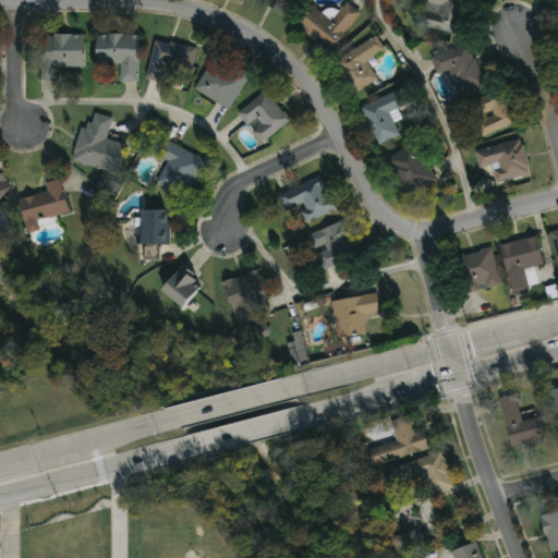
[(291,0),(282,15),(257,0),(291,0)]
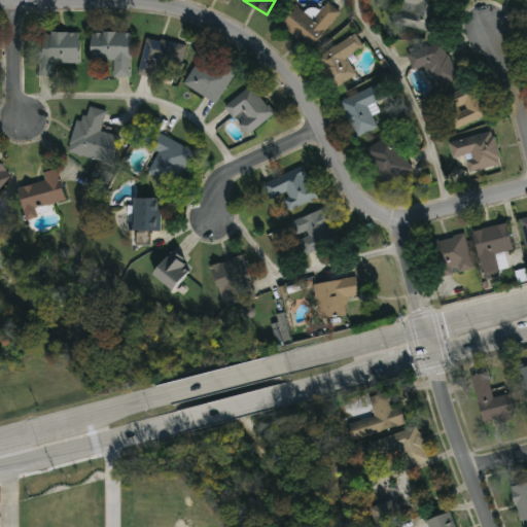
[(395,27),(399,0),(442,0),(436,34),(395,27)]
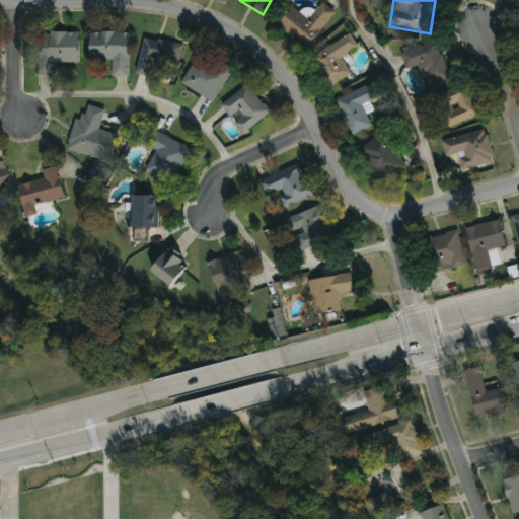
[(306,20),(323,3),(336,16),(301,49),(277,23),(293,7),(306,20)]
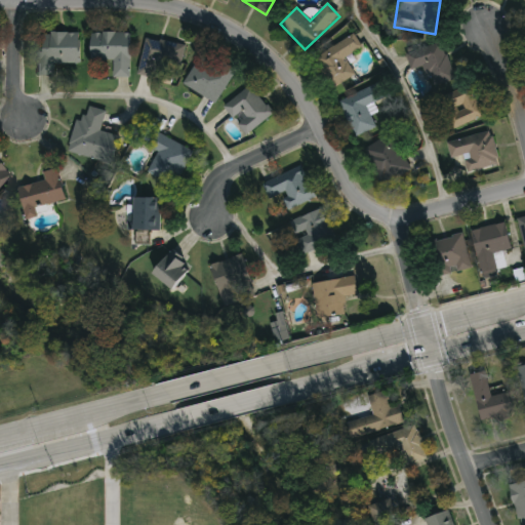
[(129,34),(129,79),(112,79),(112,63),(90,63),(90,34),(129,34)]
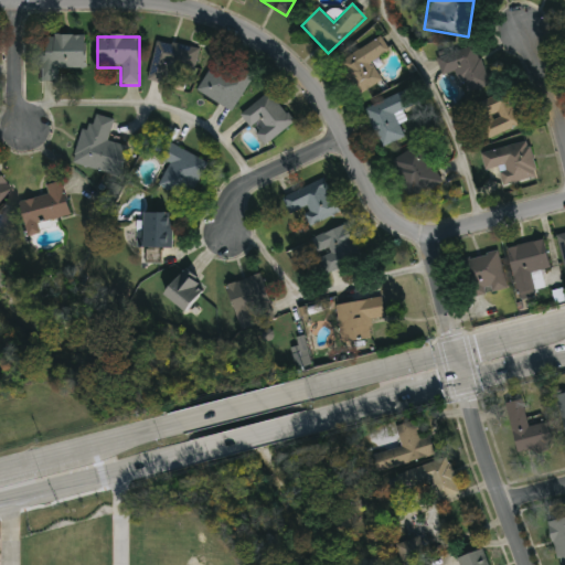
[(85,70),(59,70),(59,83),(41,83),(41,38),(85,38),(85,70)]
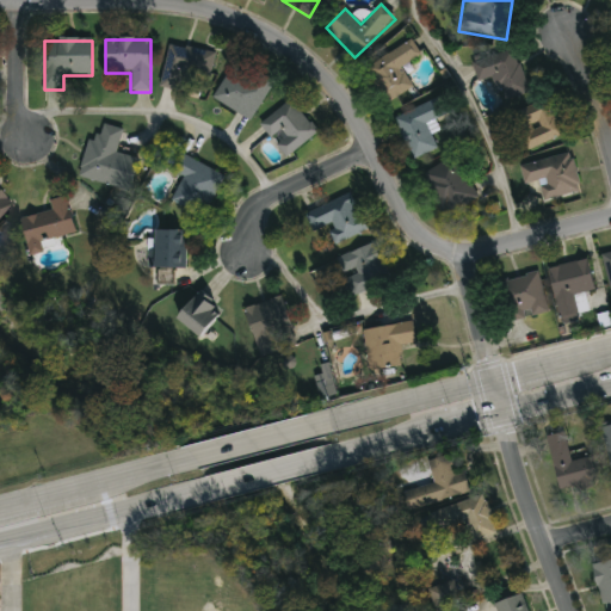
[(412,88),(387,104),(365,68),(412,41),(421,57),(400,69),(412,88)]
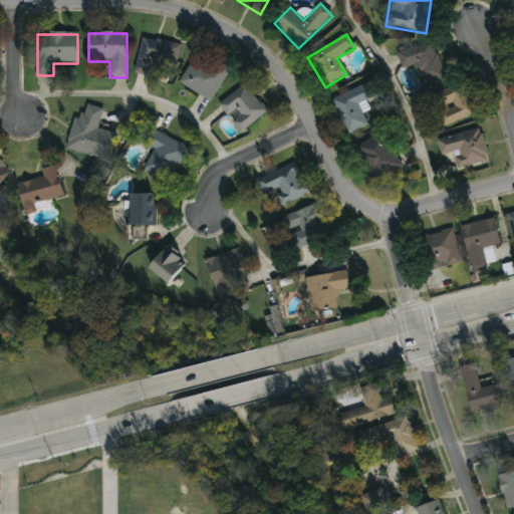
[(135,74),(143,37),(181,46),(173,83),(135,74)]
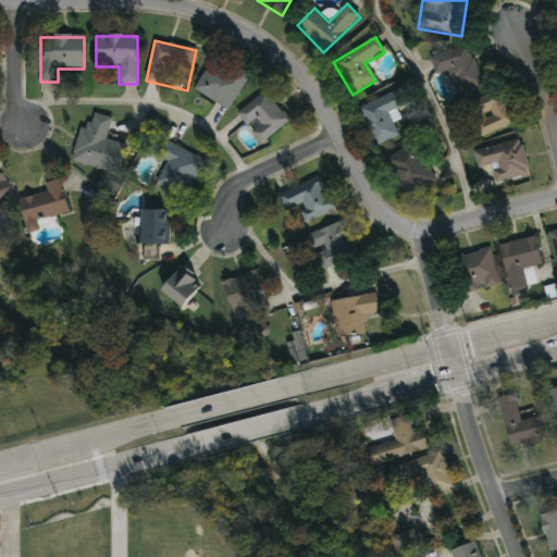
[(448,71),(436,75),(430,58),(468,45),(482,86),(457,95),(448,71)]
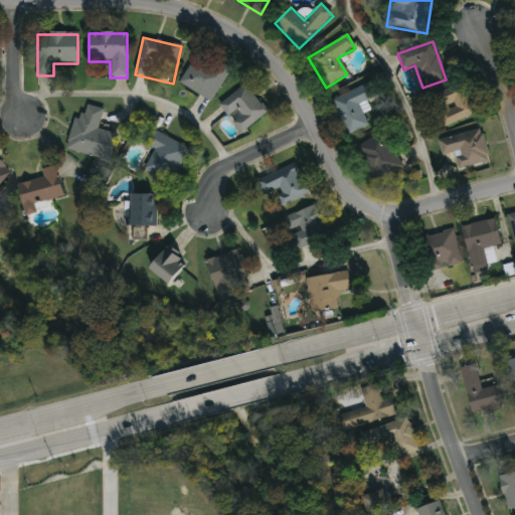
[(179,86),(199,50),(231,67),(211,104),(179,86)]
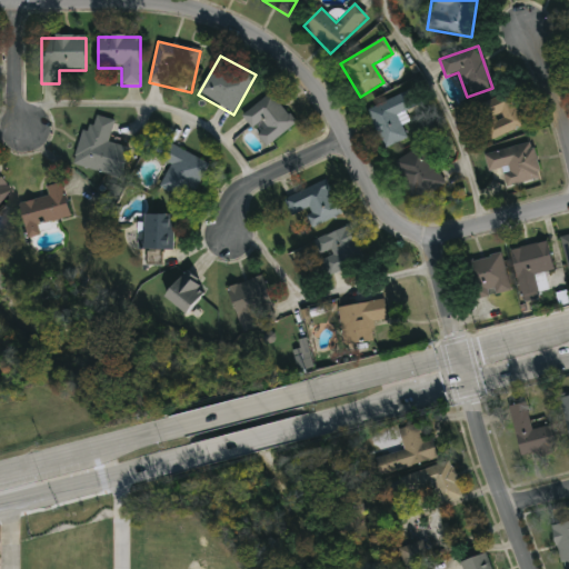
[(396,116),(406,139),(383,149),(367,110),(411,91),(418,107),(396,116)]
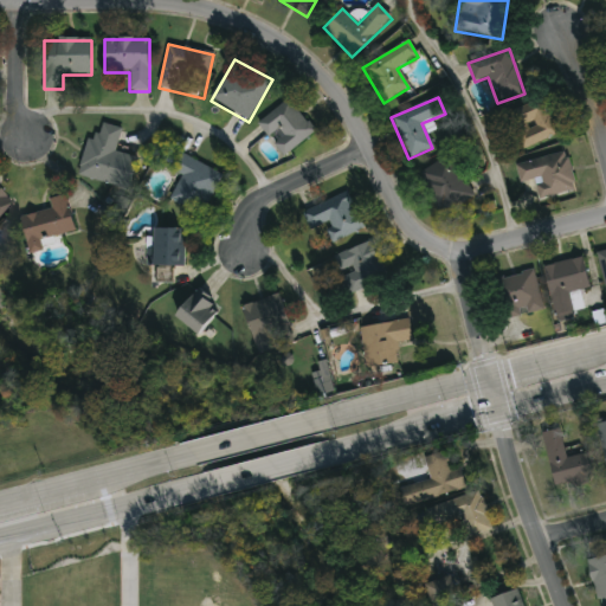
[(314,133),(282,158),(257,123),(289,100),(314,133)]
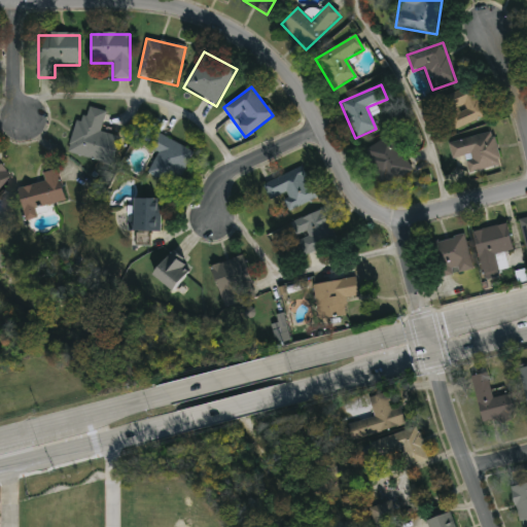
[(483,119),(455,133),(441,101),(468,88),(483,119)]
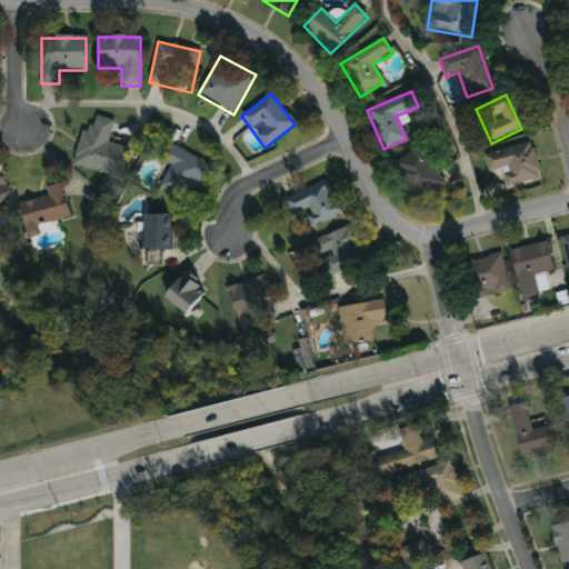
[(72,166),(83,126),(92,128),(95,117),(115,122),(108,143),(129,149),(120,179),(72,166)]
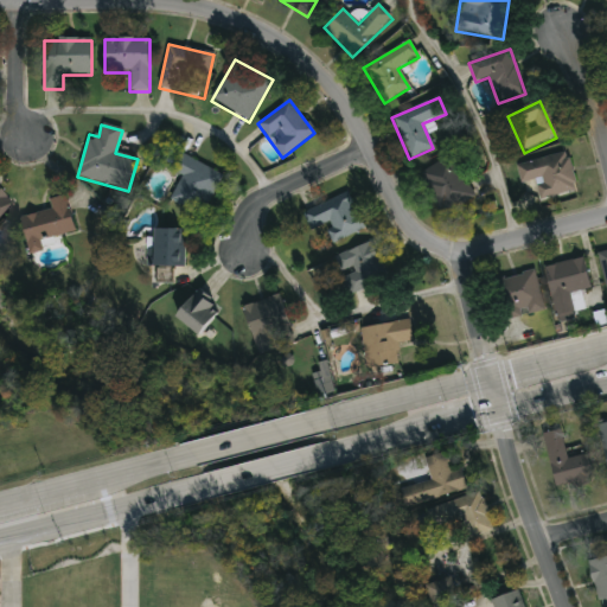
[(522,184),(516,164),(566,151),(576,190),(540,199),(535,180),(522,184)]
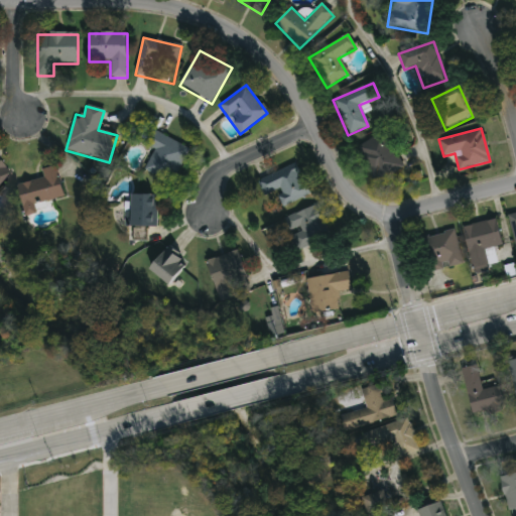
[(155,150),(144,144),(152,130),(189,149),(170,184),(144,170),(155,150)]
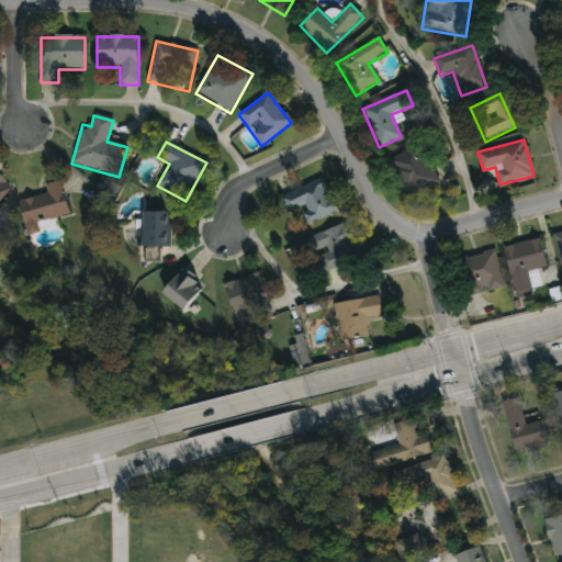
[(386,163),(417,144),(439,182),(408,201),(386,163)]
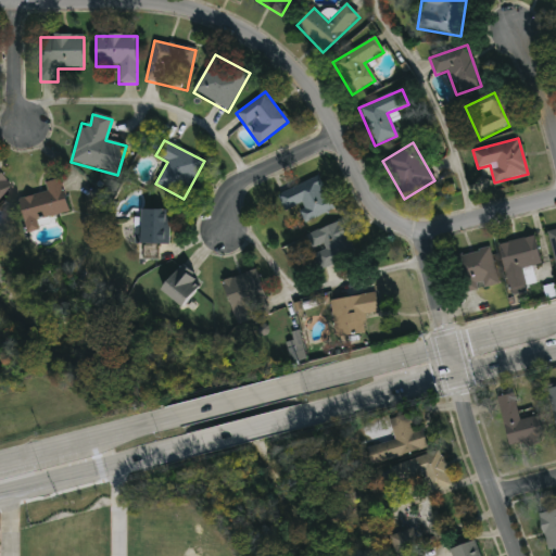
[(0,198),(0,176),(11,186),(0,198)]
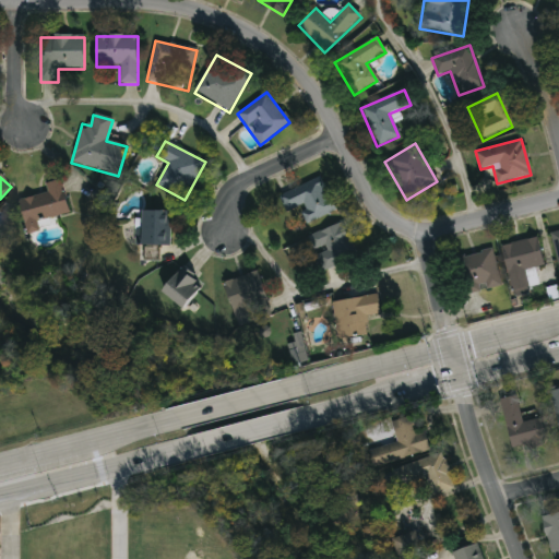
[(335,213),(306,225),(298,209),(285,213),(278,195),(321,178),(335,213)]
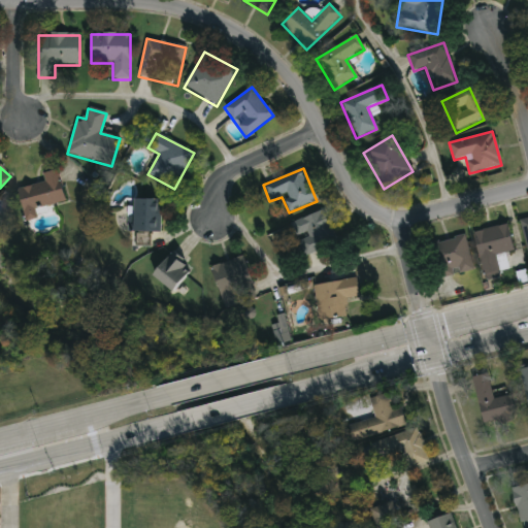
[(19,189),(44,185),(43,173),(60,171),(65,203),(35,207),(37,219),(24,221),(19,189)]
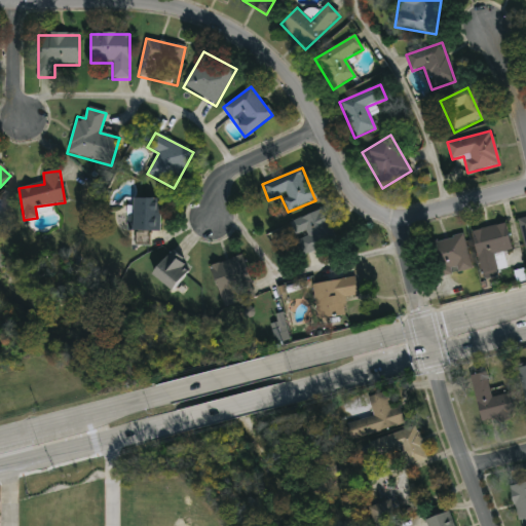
[(159,232),(128,232),(128,200),(159,200),(159,232)]
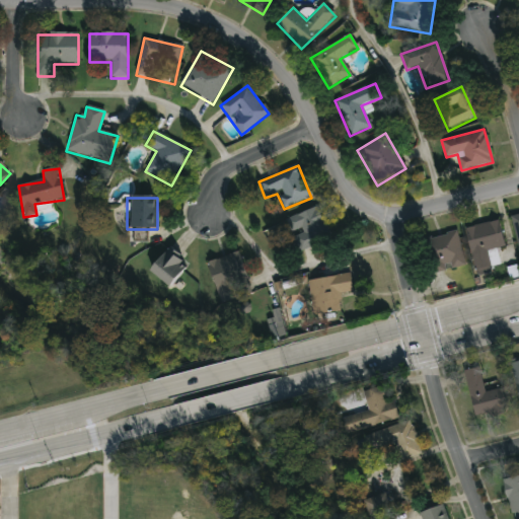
[(330,238),(299,252),(285,221),(316,207),(330,238)]
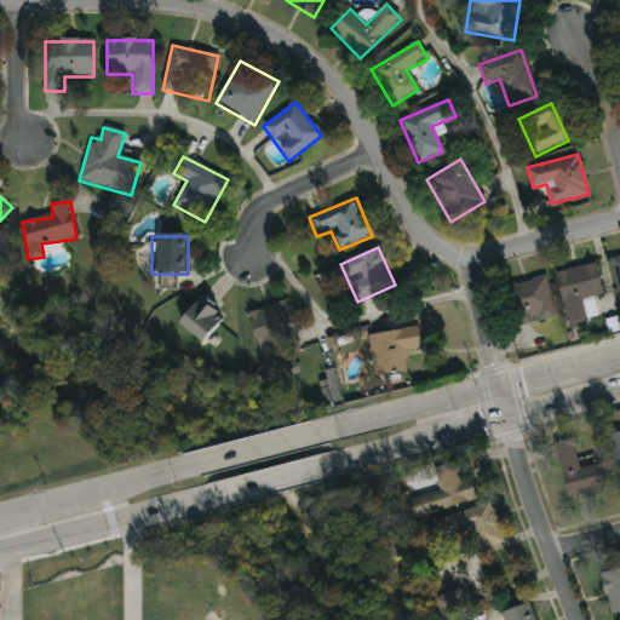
[(556,274),(596,264),(603,294),(592,297),(597,317),(568,325),(556,274)]
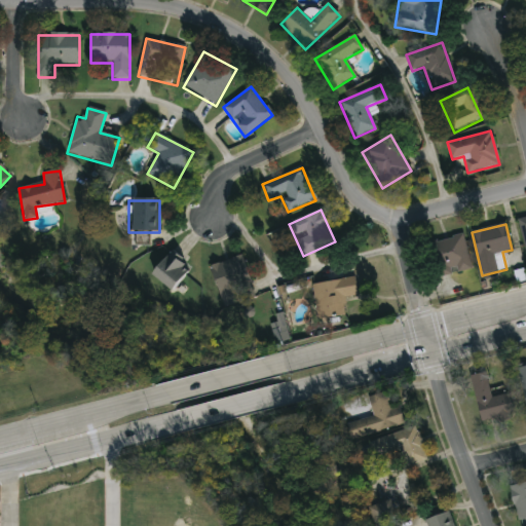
[(463,235),(472,269),(438,277),(430,242),(463,235)]
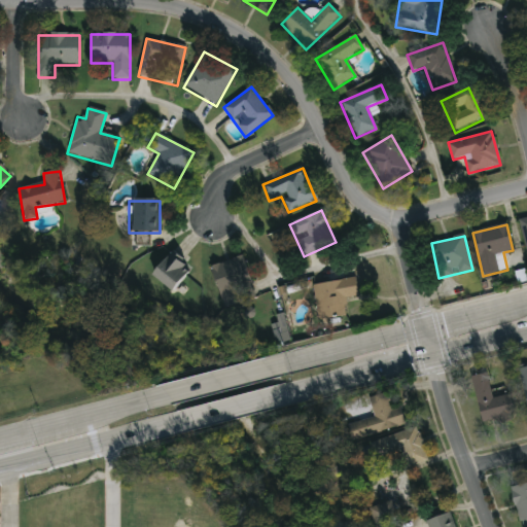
[(171,293),(150,277),(171,252),(190,269),(171,293)]
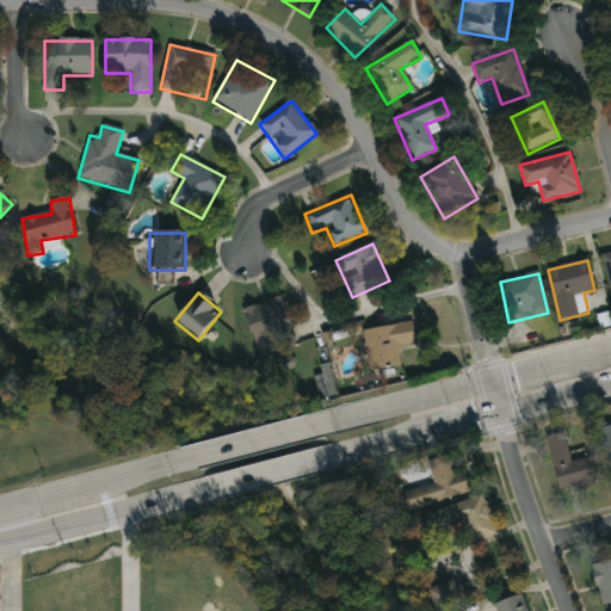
[(258,353),(247,308),(282,298),(294,345),(258,353)]
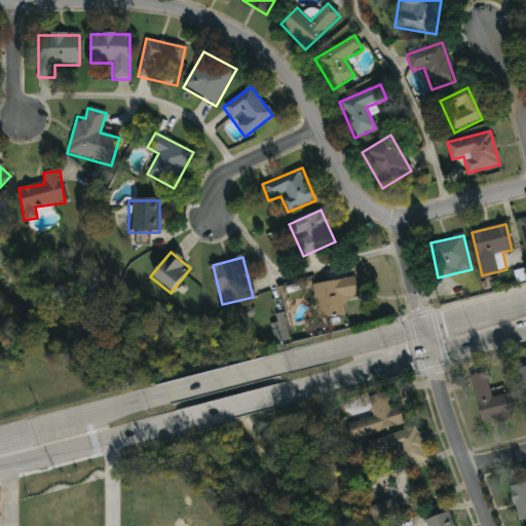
[(342,321),(320,324),(314,284),(354,278),(358,297),(339,299),(342,321)]
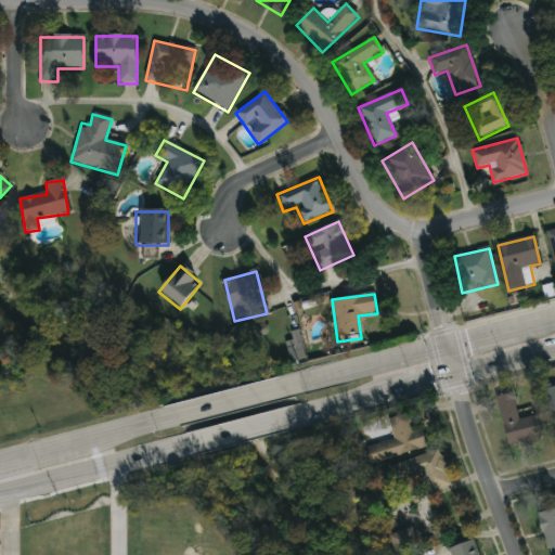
[(286,341),(289,362),(305,360),(300,330),(292,331),(293,340),(286,341)]
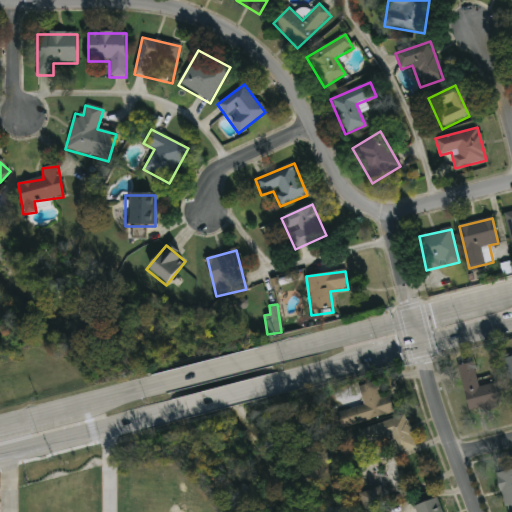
[(497,384),(501,406),(468,412),(459,367),(473,364),(478,388),(497,384)]
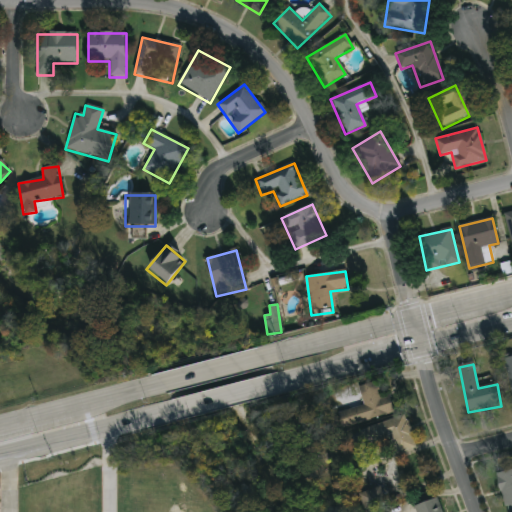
[(380,397),(388,395),(393,415),(341,427),(337,413),(362,407),(357,387),(376,383),(380,397)]
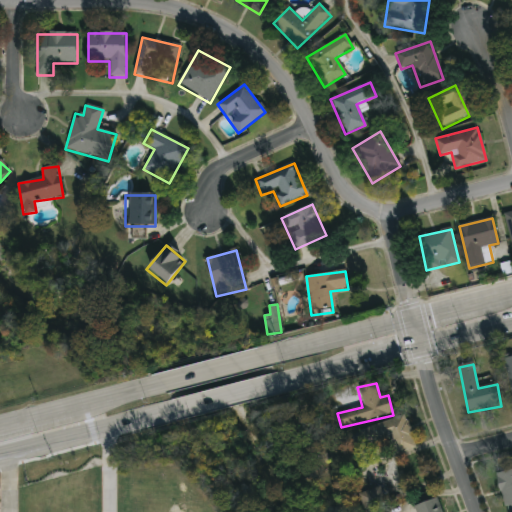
[(416,448),(395,455),(390,438),(359,448),(354,432),(406,416),(416,448)]
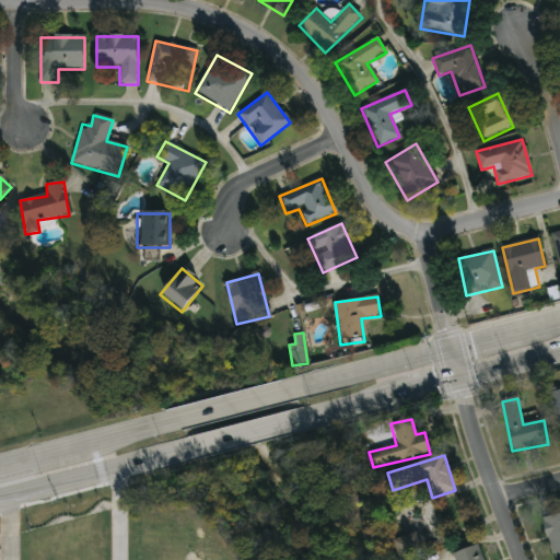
[(455,500),(462,533),(438,537),(431,505),(455,500)]
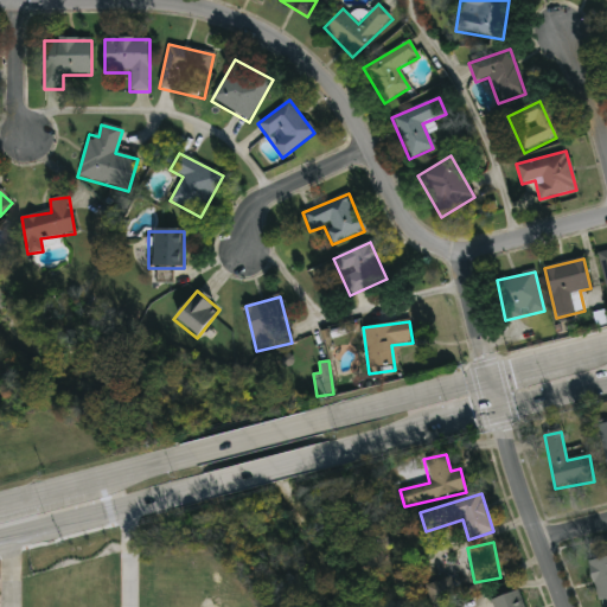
[(606,606),(598,606),(588,561),(606,556),(606,606)]
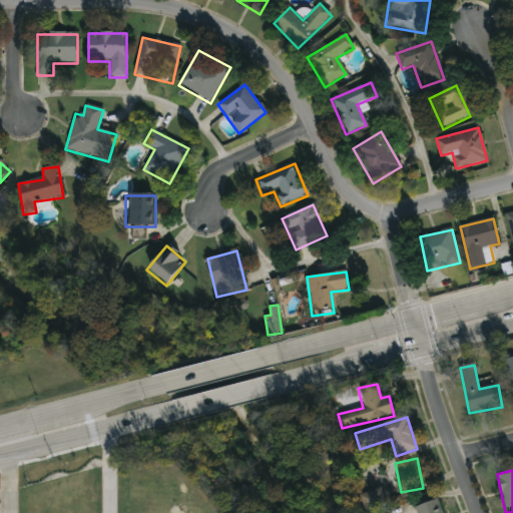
[(387,503),(383,487),(362,494),(367,509),(387,503)]
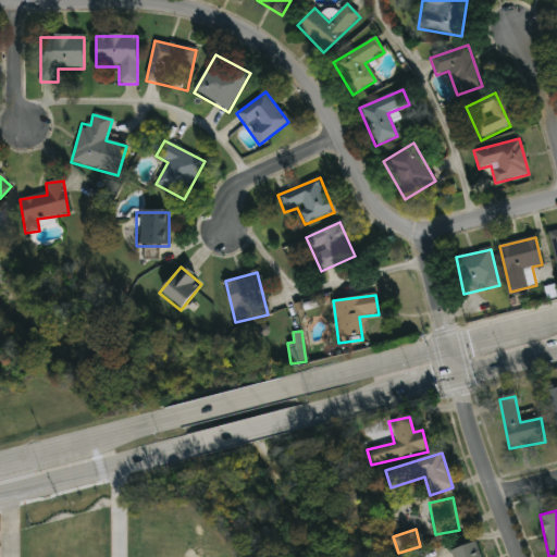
[(479,542),(482,556),(454,556),(452,548),(479,542)]
